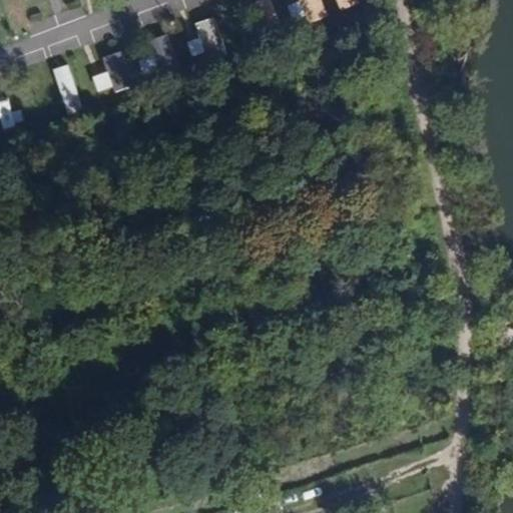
[(245,28),(276,24),(273,0),(266,0),(242,3),(245,28)]
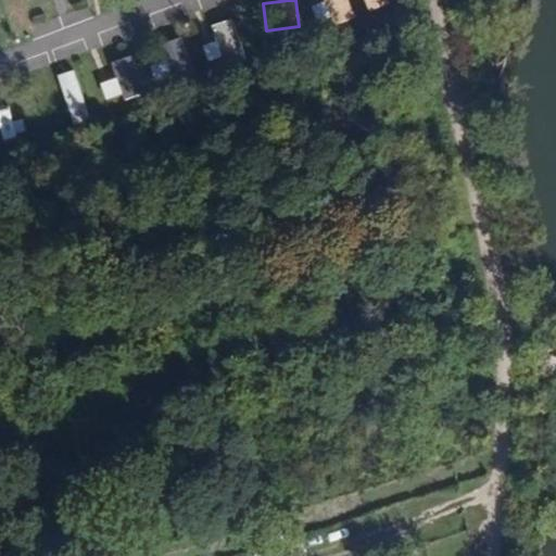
[(317,0),(323,22),(351,15),(348,0),(317,0)]
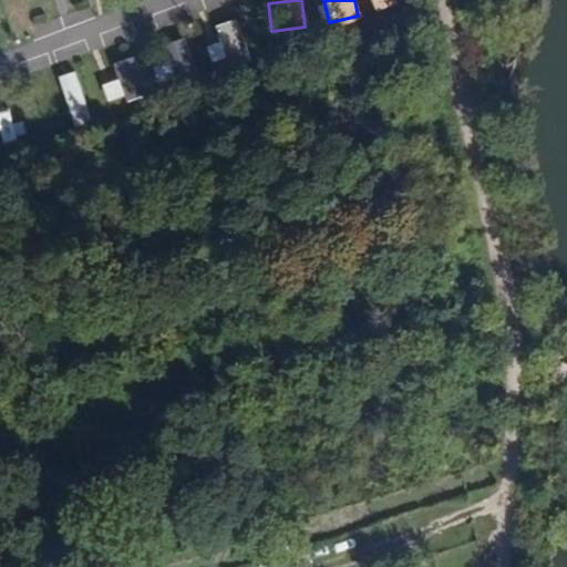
[(395,0),(370,0),(375,13),(398,6),(395,0)]
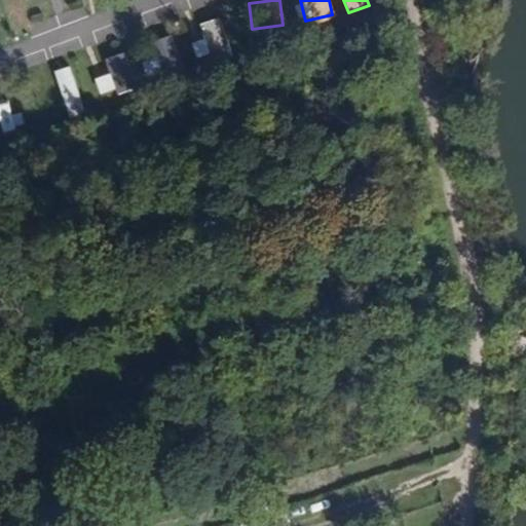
[(205,37),(193,41),(198,62),(231,52),(220,16),(200,22),(205,37)]
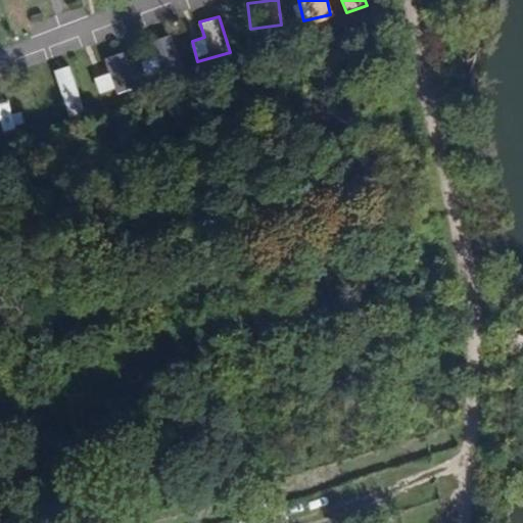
[(159,54),(142,60),(147,75),(181,64),(172,34),(155,39),(159,54)]
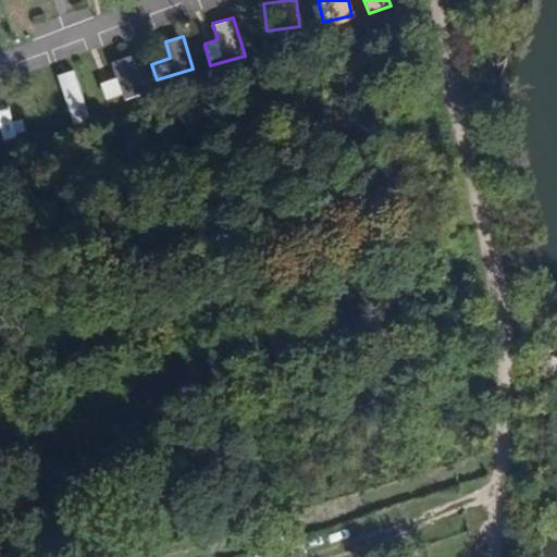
[(111,61),(115,76),(100,81),(106,100),(141,89),(132,54),(111,61)]
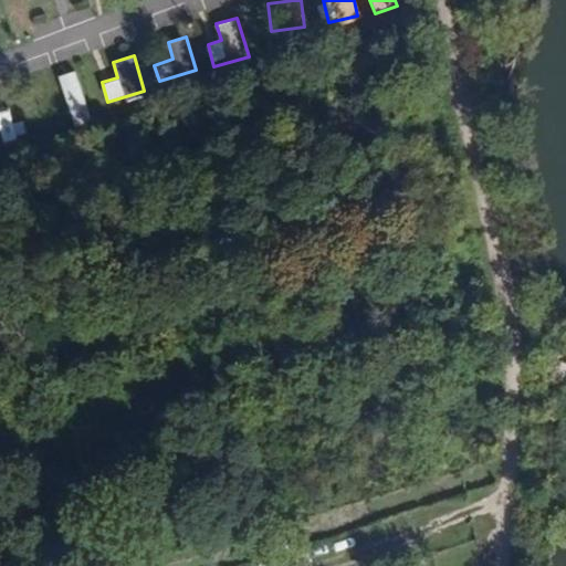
[(75,70),(59,75),(75,125),(91,119),(75,70)]
